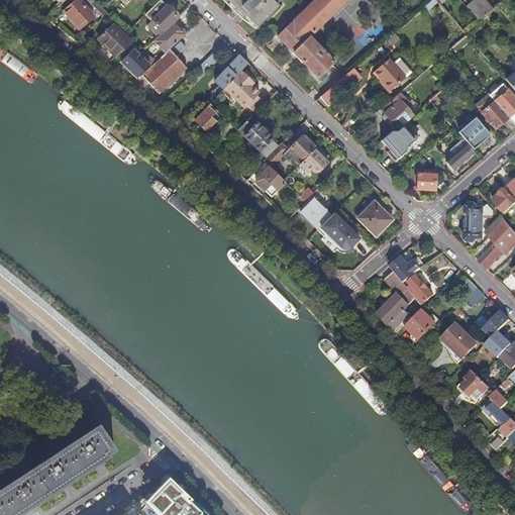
[(93,17),(77,0),(75,0),(63,11),(80,30),(93,17)]
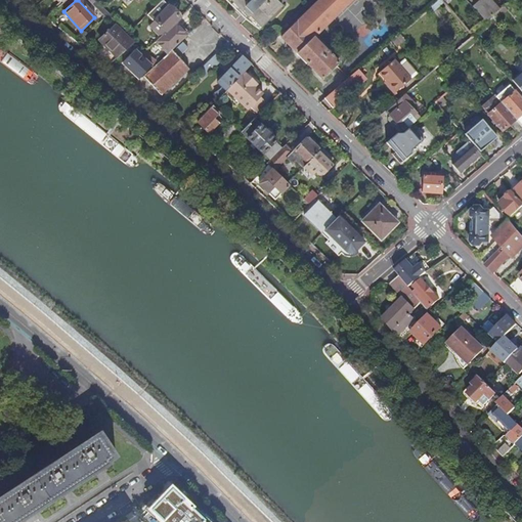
[(178,17),(161,0),(146,14),(153,22),(149,26),(160,36),(174,23),(178,17)]
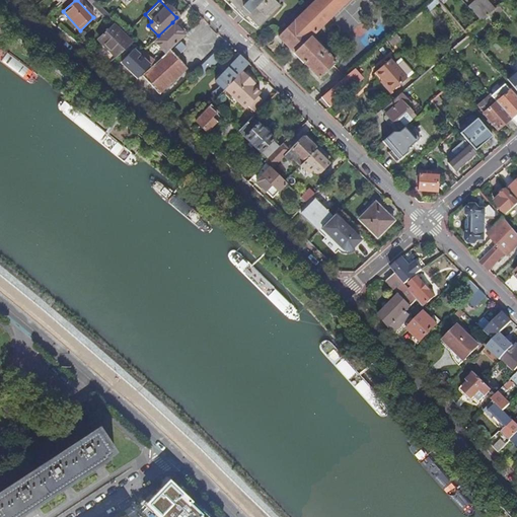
[(257,26),(278,5),(274,0),(227,0),(239,11),(242,8),(246,13),(243,16),(244,17),(246,16),(257,26)]
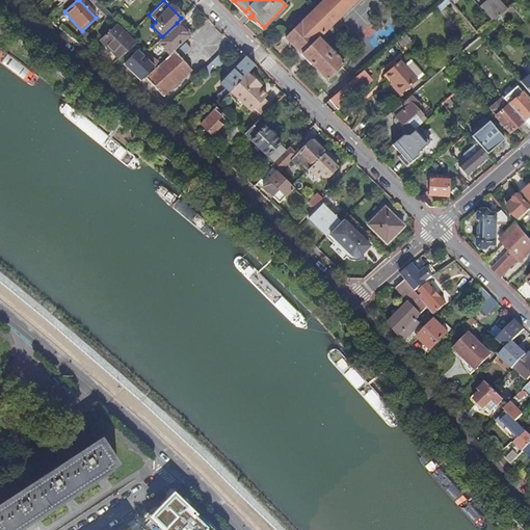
[(322,0),(285,37),(300,54),(310,64),(311,64),(326,80),(343,64),(337,57),(338,57),(336,54),(335,55),(317,37),(355,0),(322,0)]
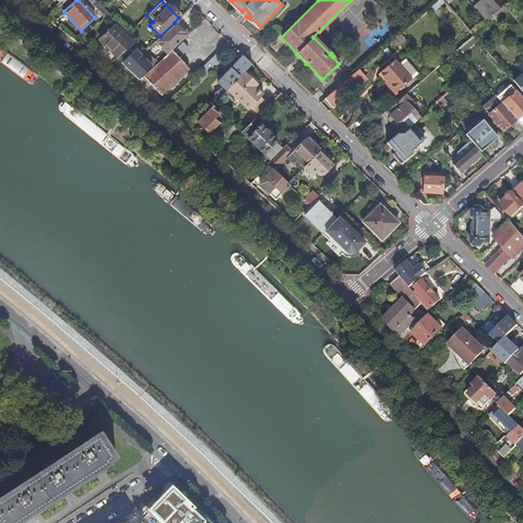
[(473,7),(486,22),(493,14),(499,8),(492,0),(479,0),(480,1),(473,7)]
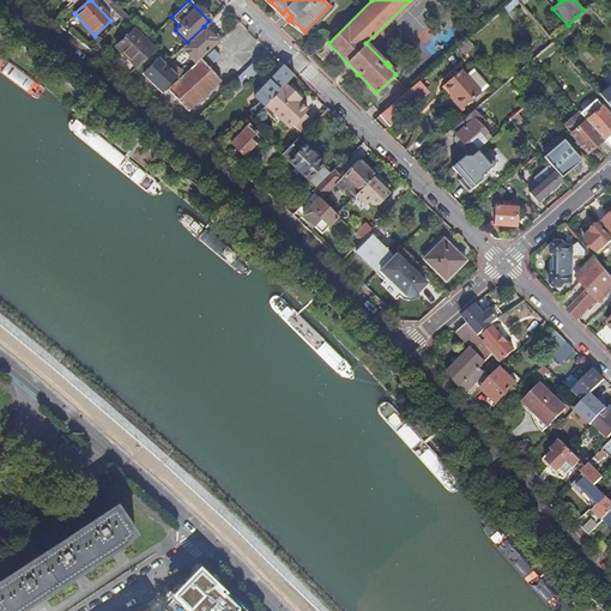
[(129,67),(132,71),(155,49),(146,42),(128,26),(121,20),(106,34),(116,44),(121,40),(125,43),(115,53),(125,64),(125,65),(128,68),(129,67)]
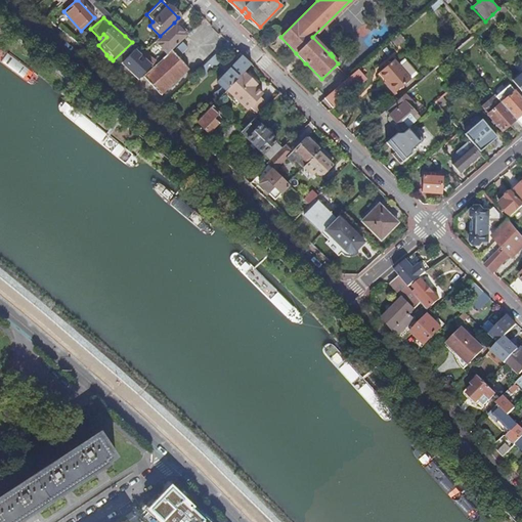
[(155,42),(167,54),(171,50),(186,35),(174,23),(160,36),(155,42)]
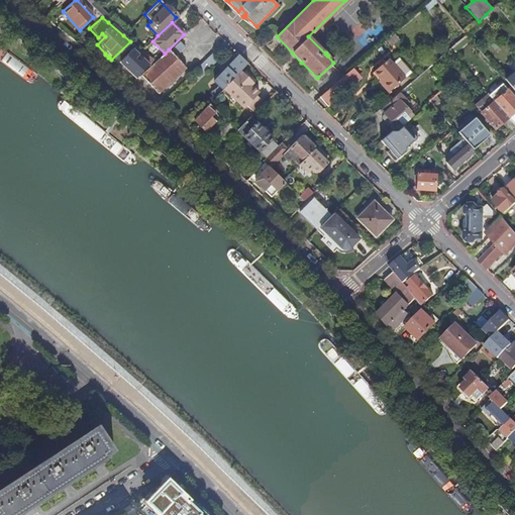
[(224,40),(196,68),(199,71),(202,73),(219,57),(217,55),(227,43),(224,40)]
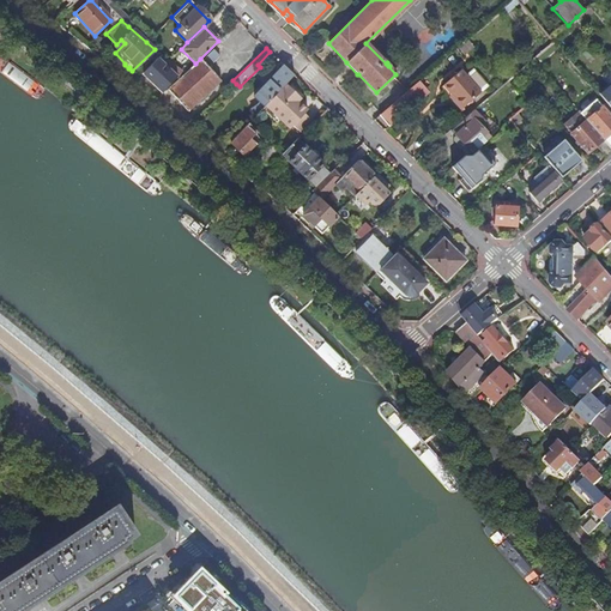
[(546,48),(537,56),(540,61),(550,53),(546,48)]
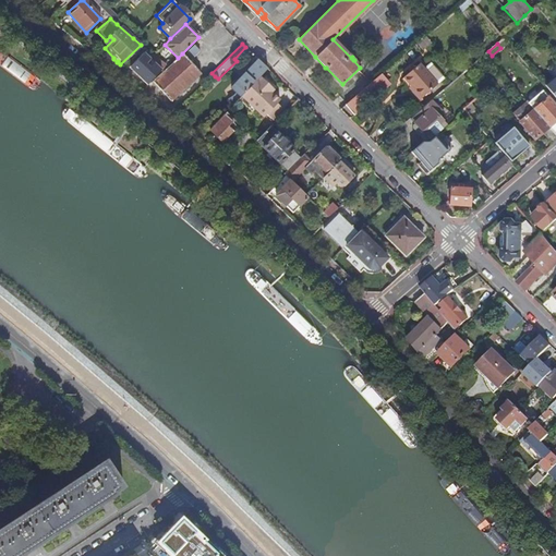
[(183,55),(189,61),(200,52),(194,46),(183,55)]
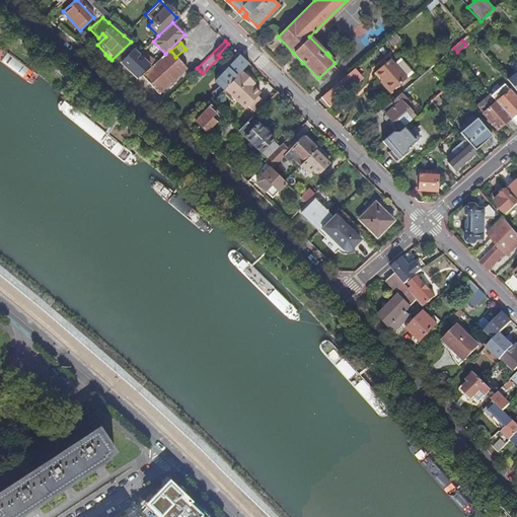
[(149,66),(155,62),(142,52),(136,47),(122,61),(138,77),(149,65),(149,66)]
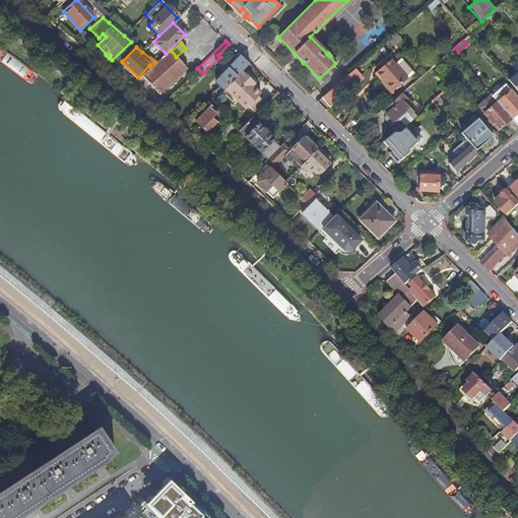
[(155,62),(141,75),(158,93),(186,68),(176,57),(171,51),(170,50),(166,54),(155,62)]
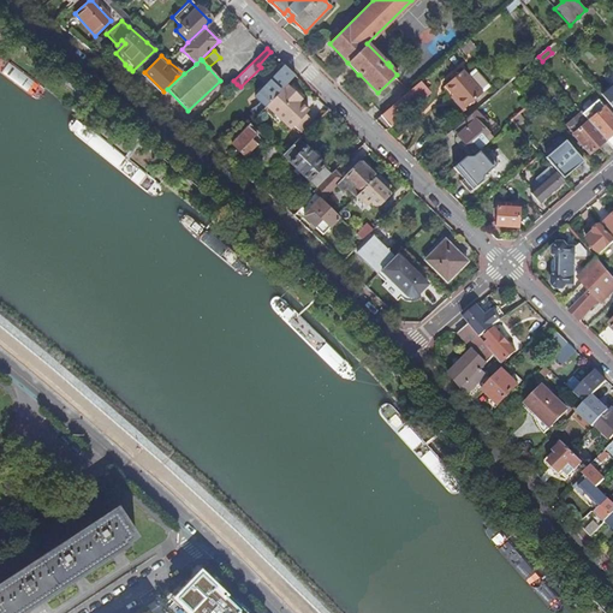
[(295,76),(284,65),(255,96),(266,106),(268,102),(286,84),(295,76)]
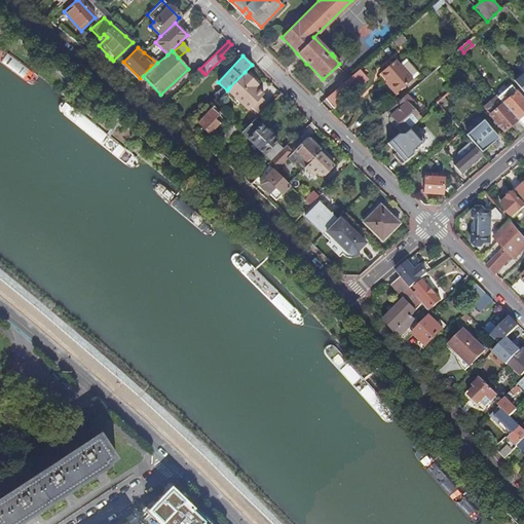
[(389,84),(387,86),(395,94),(412,79),(395,61),(379,73),(386,80),(389,84)]
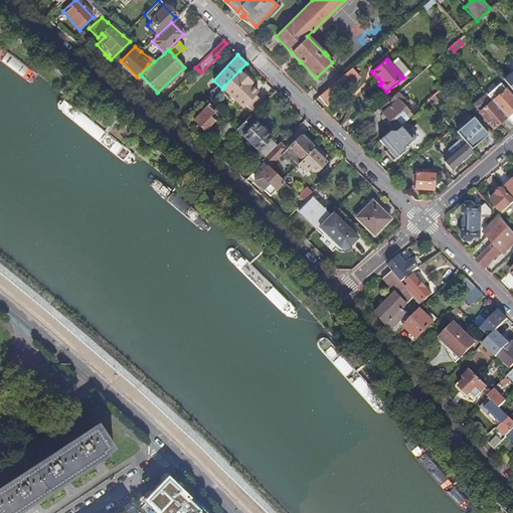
[(351,67),(314,101),(322,109),(359,76),(351,67)]
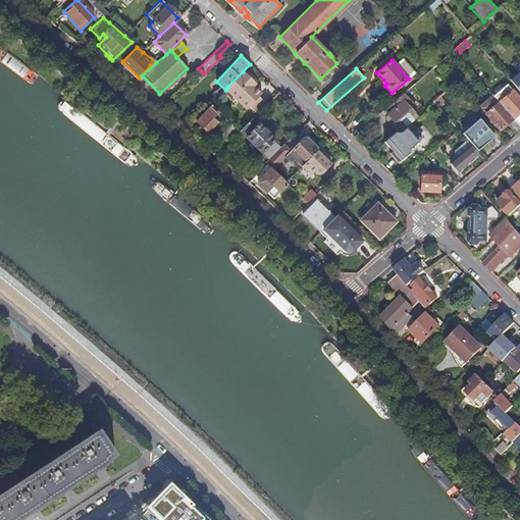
[(509,80),(519,92),(519,70),(518,72),(509,80)]
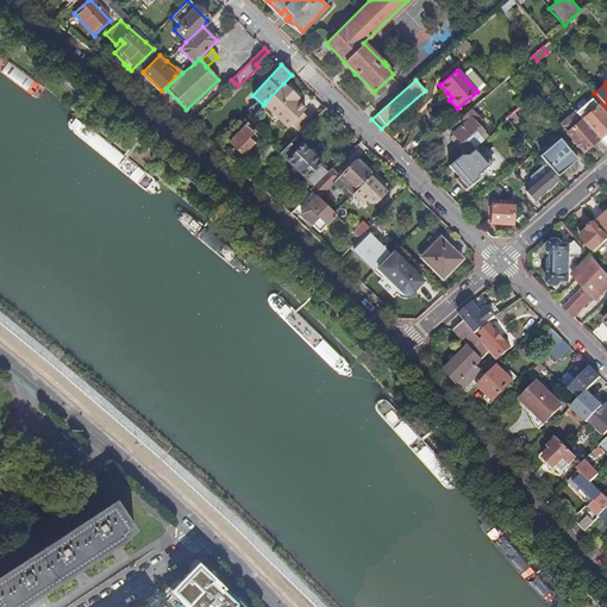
[(283,83),(266,101),(280,116),(277,118),(288,127),(291,124),(300,133),(311,121),(301,112),(305,108),(295,100),(292,97),(294,94),(283,83)]
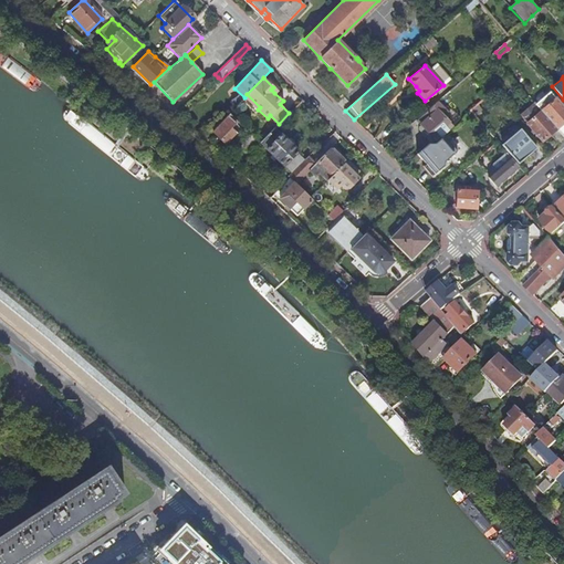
[(244,97),(242,100),(256,113),(258,110),(260,107),(247,94),(244,97)]
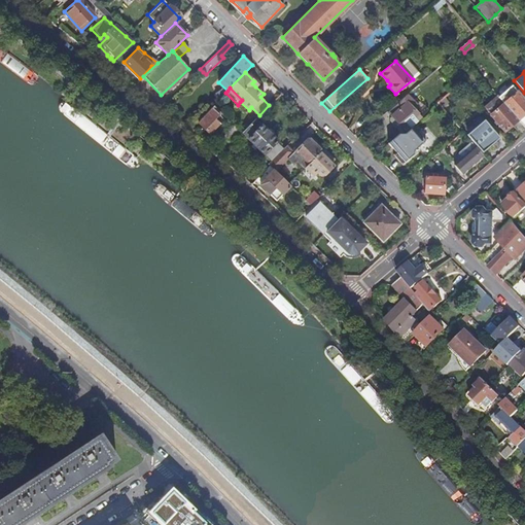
[(524,127),(524,114),(523,112),(524,110),(524,100),(516,90),(502,101),(524,127)]
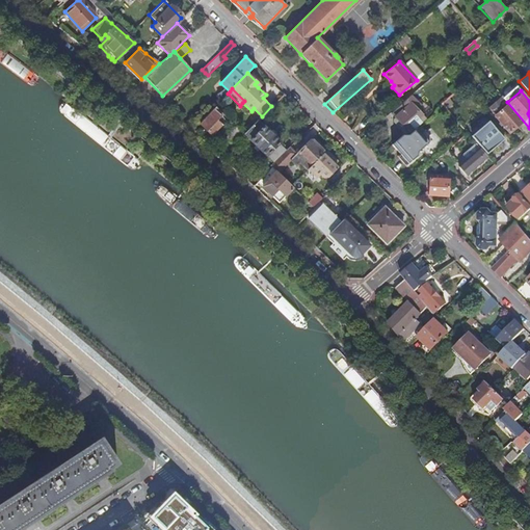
[(526,134),(529,130),(529,128),(507,102),(500,94),(486,105),(508,131),(517,124),(526,134)]
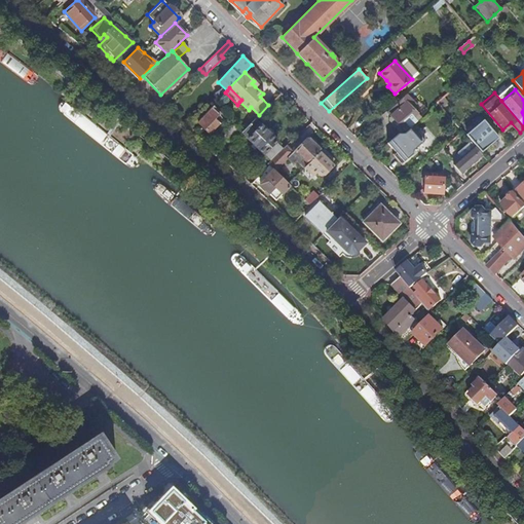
[(407,95),(387,112),(391,116),(389,117),(389,120),(391,122),(394,122),(398,126),(397,127),(401,132),(403,132),(405,129),(420,116),(411,107),(415,104),(407,95)]
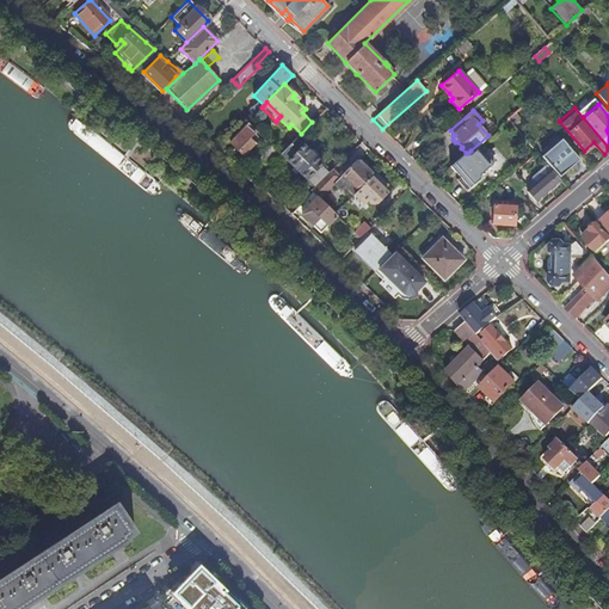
[(247,122),(229,142),(243,154),(253,143),(248,139),(256,130),(247,122)]
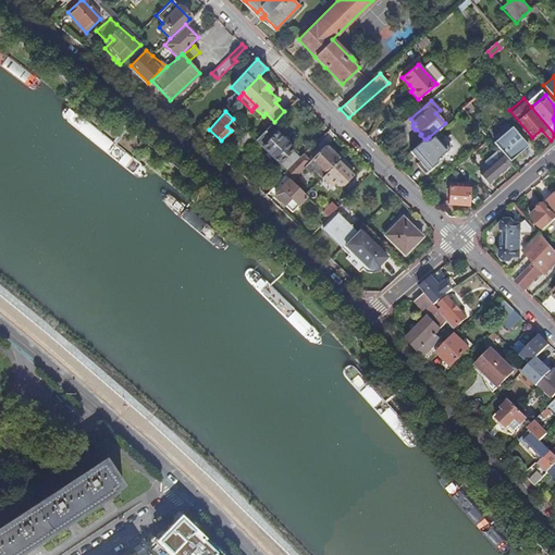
[(280,162),(287,170),(299,157),(292,150),(293,149),(270,126),(256,140),(254,143),(256,145),(258,143),(279,163),(280,162)]
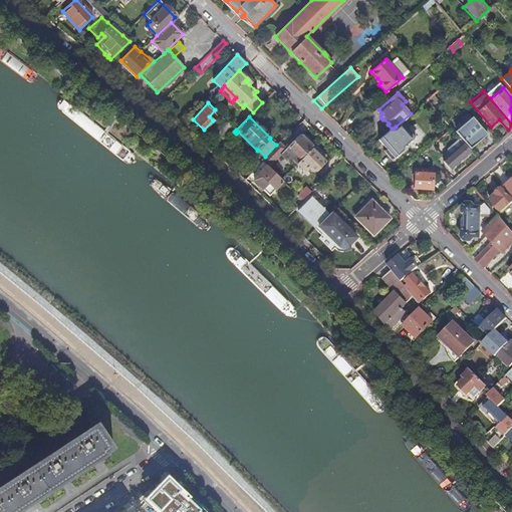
[(487,135),(472,117),(456,132),(471,149),(487,135)]
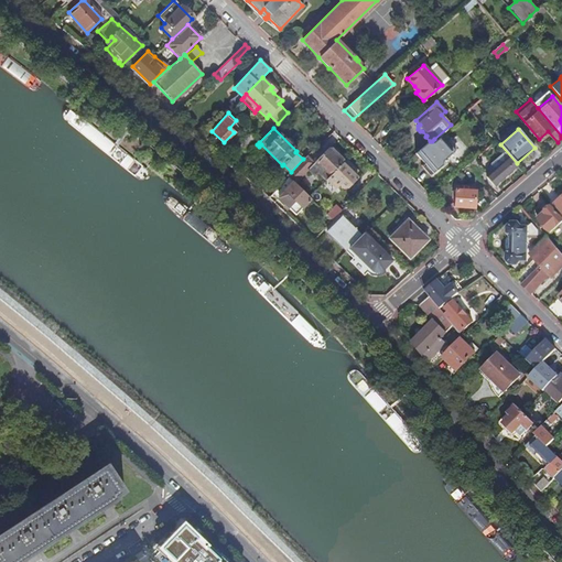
[(239,143),(249,153),(257,144),(259,142),(249,133),(239,143)]
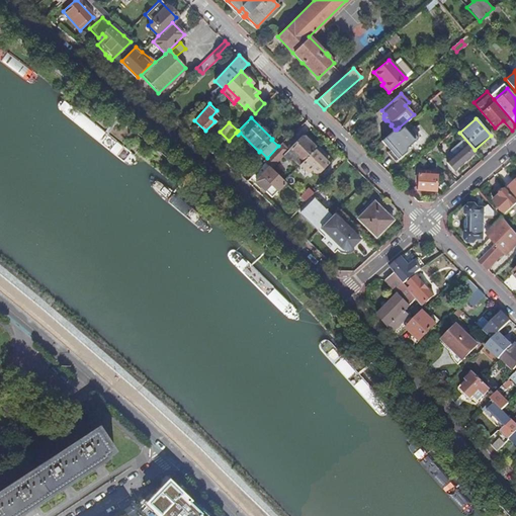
[(304,134),(288,149),(286,151),(291,156),(294,153),(303,161),(317,147),(304,134)]
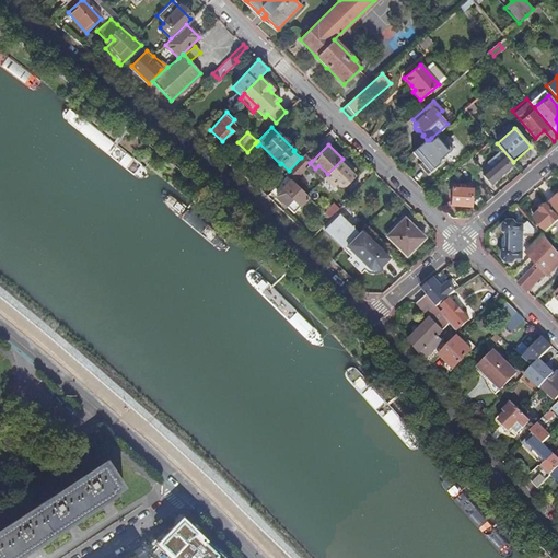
[(484,160),(488,165),(502,154),(498,149),(484,160)]
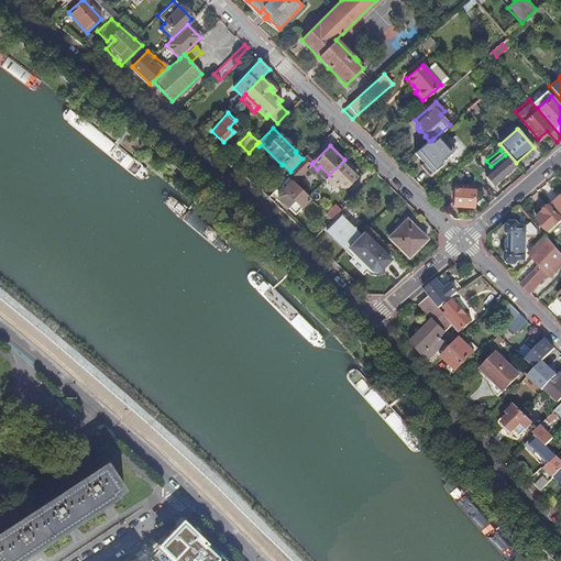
[(286,175),(288,176),(294,182),(311,164),(314,162),(306,155),(303,158),(290,172),(286,175)]
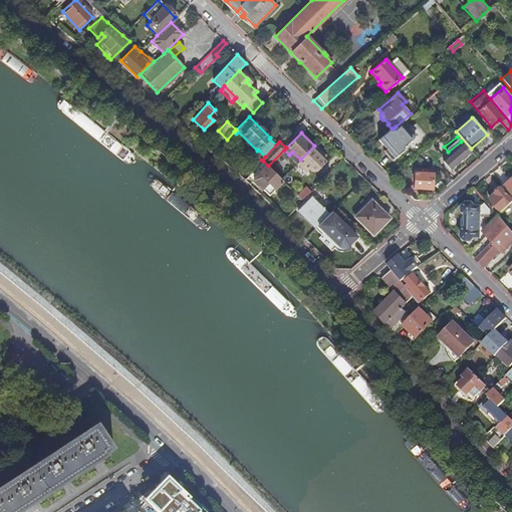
[(450,170),(471,151),(464,144),(443,162),(450,170)]
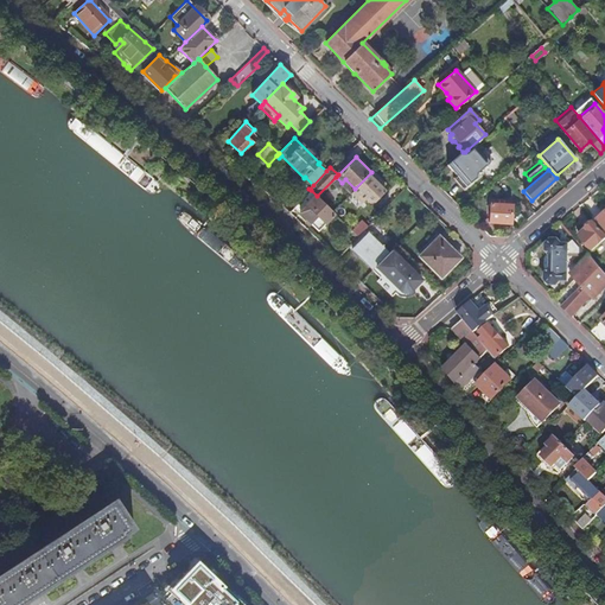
[(383,185),(371,172),(355,189),(371,204),(384,191),(381,188),(383,185)]
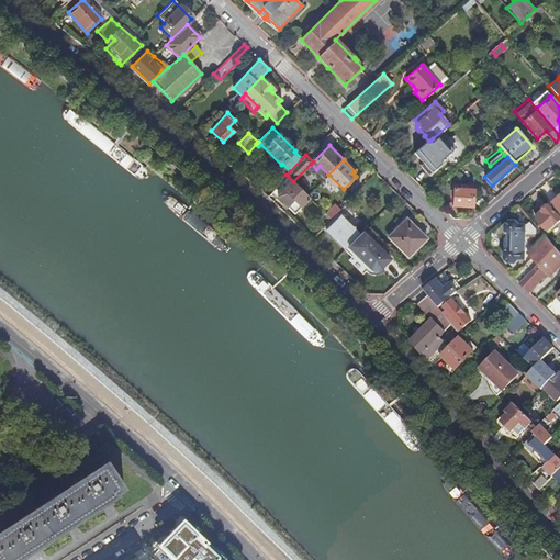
[(466,165),(476,176),(482,170),(472,159),(466,165)]
